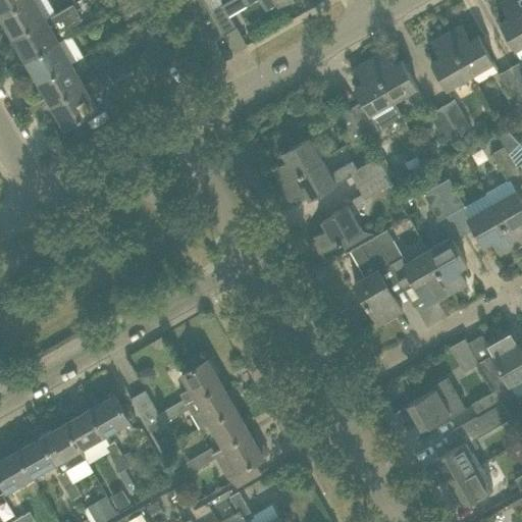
[(0,0),(0,11),(2,14),(27,0),(0,0)]
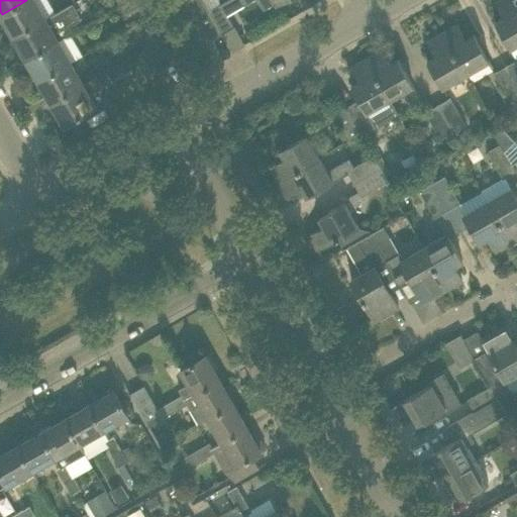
[(34,0),(26,0),(2,14),(14,36),(45,18),(34,0)]
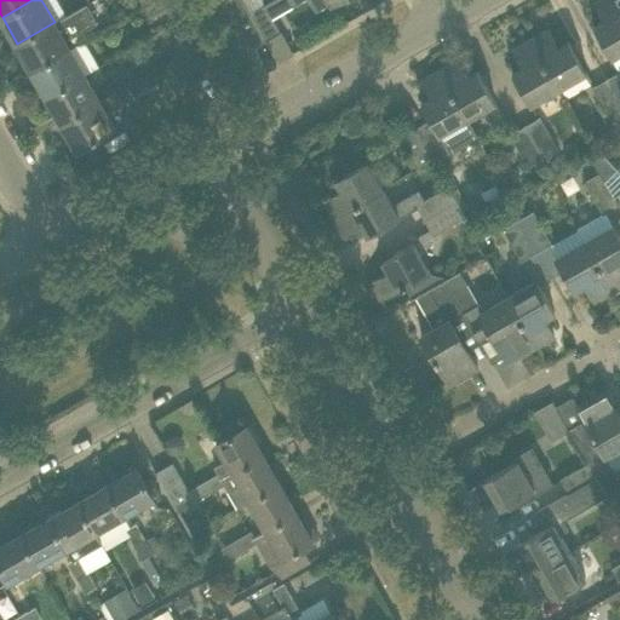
[(161,0),(154,0),(144,6),(150,16),(166,7),(161,0)]
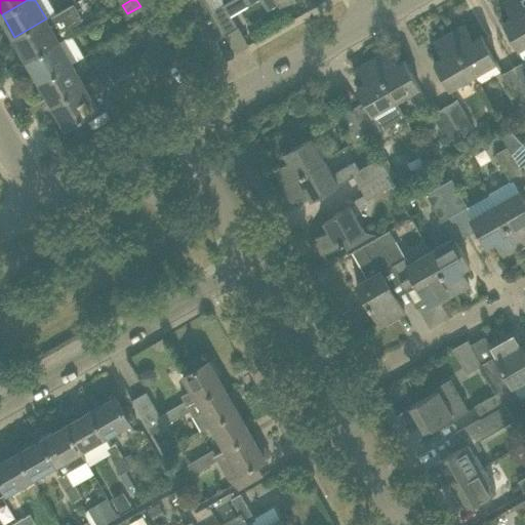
[(212,41),(225,34),(212,11),(205,0),(190,0),(212,41)]
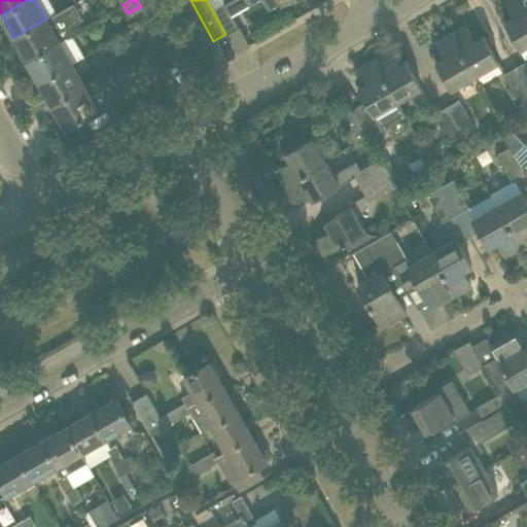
[(232,0),(224,4),(232,15),(256,0),(265,0),(270,8),(284,0),(232,0)]
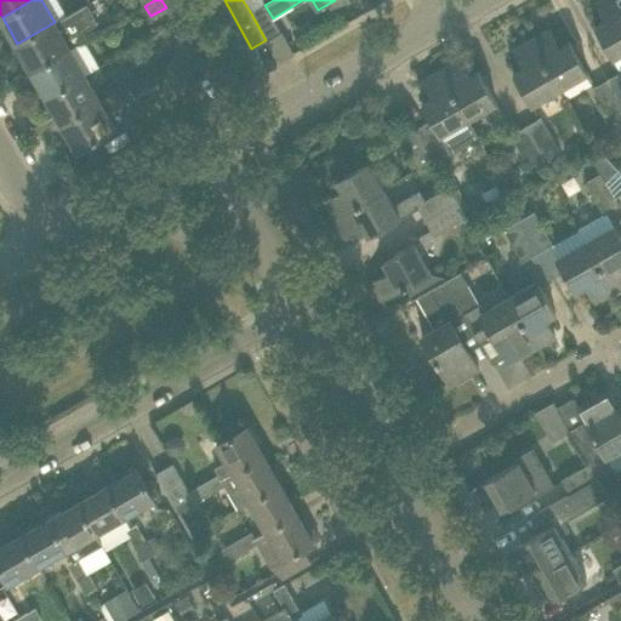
[(605,21),(594,26),(613,57),(620,51),(620,6),(617,0),(598,0),(594,3),(605,21)]
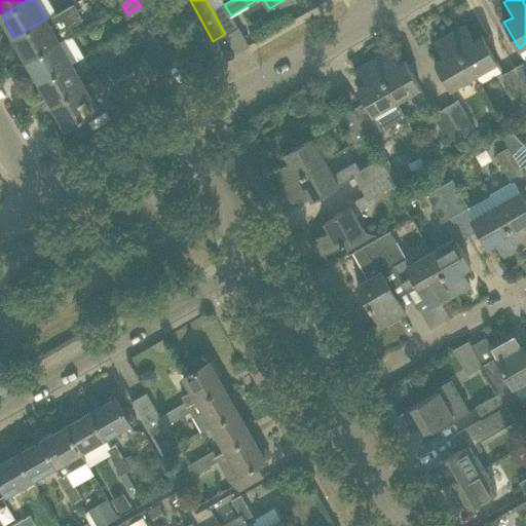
[(59,41),(54,35),(83,19),(74,2),(46,19),(14,37),(27,59),(59,41)]
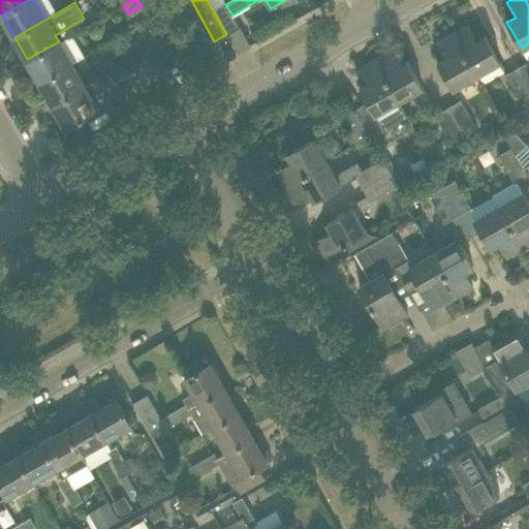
[(214,11),(226,34),(239,27),(232,16),(225,4),(214,11)]
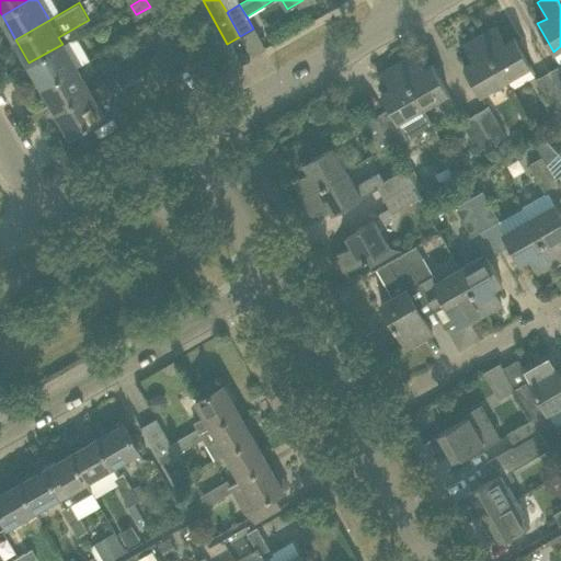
[(480,35),(505,79),(530,65),(515,36),(505,42),(496,25),(480,35)]
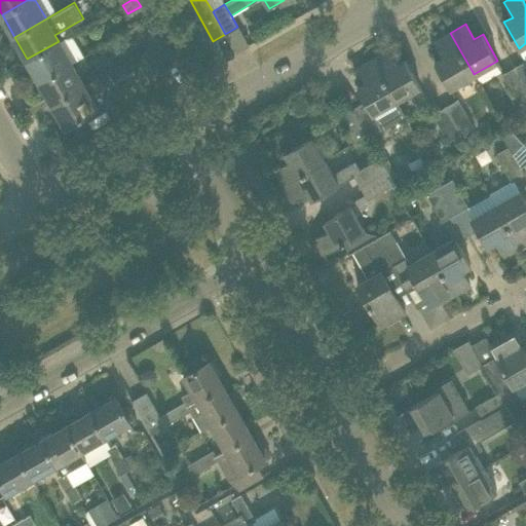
[(139,35),(147,49),(153,46),(166,69),(178,62),(156,25),(139,35)]
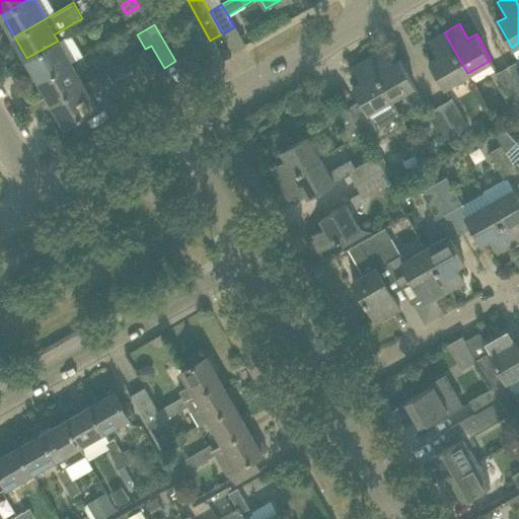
[(465,74),(467,73),(444,32),(429,42),(437,56),(429,61),(444,87),(465,74)]
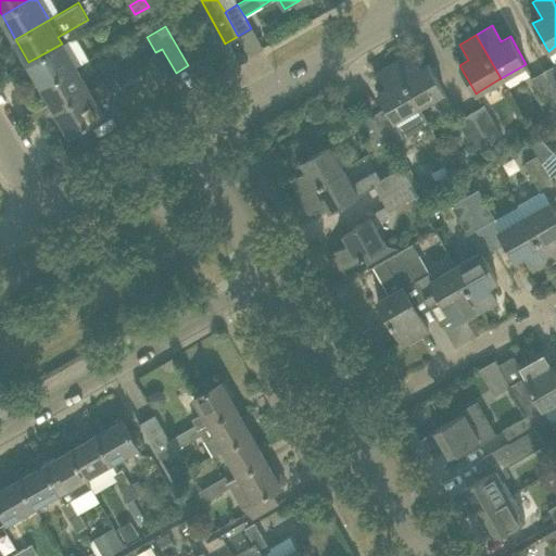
[(42,86),(75,66),(62,43),(28,62),(42,86)]
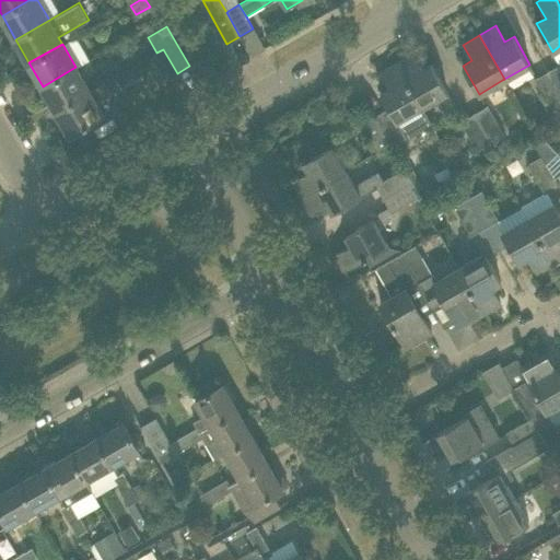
[(177,73),(163,49),(156,53),(152,56),(165,80),(177,73)]
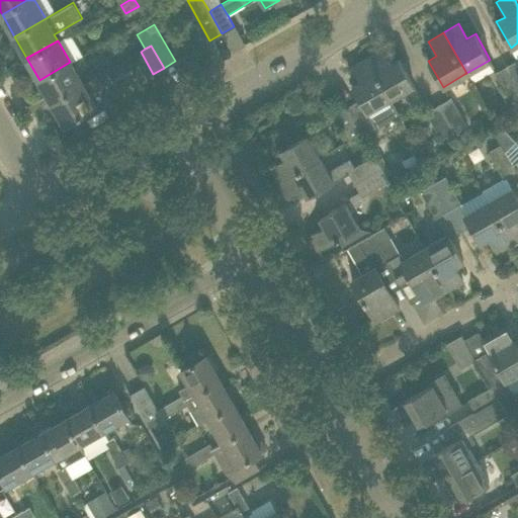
[(391,98),(414,85),(399,59),(391,64),(381,49),(367,58),(391,98)]
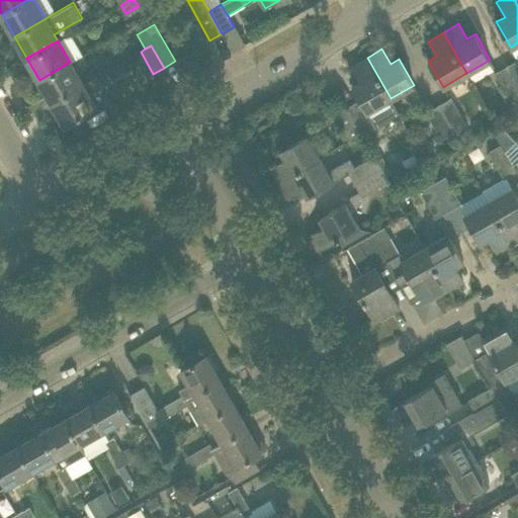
[(359,99),(347,106),(362,134),(375,125),(376,128),(400,115),(391,98),(367,58),(352,66),(360,81),(352,86),(359,99)]
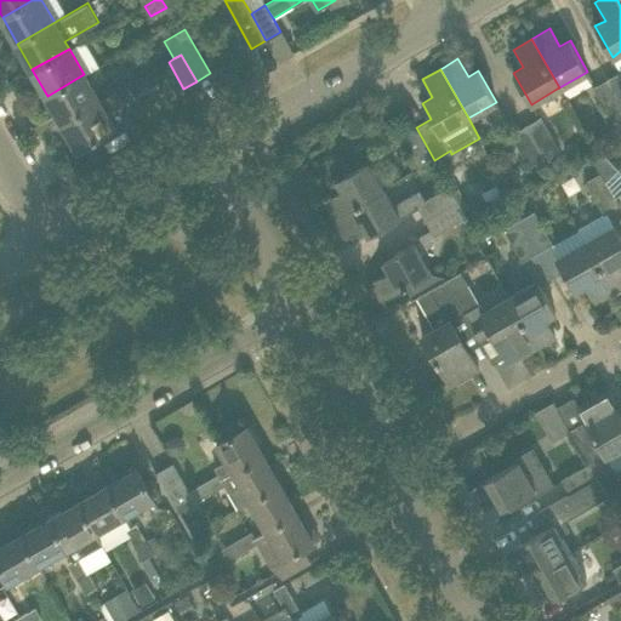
[(620,69),(608,78),(620,100),(620,69)]
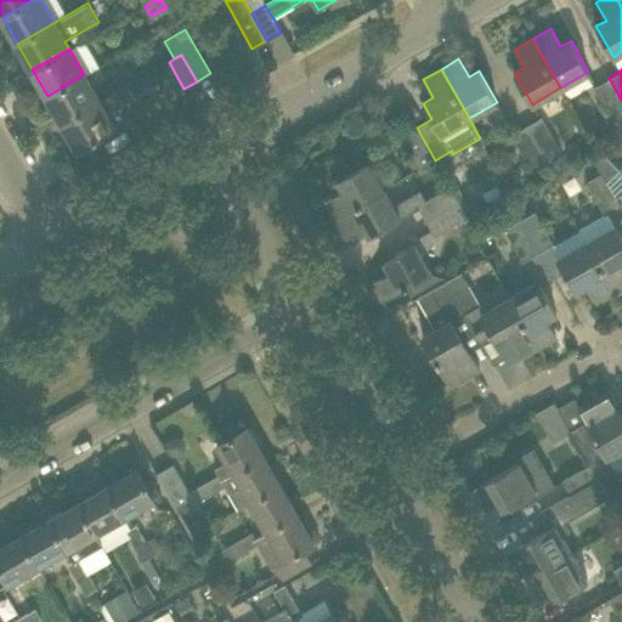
[(52,114),(58,125),(100,101),(84,74),(47,96),(56,112),(52,114)]
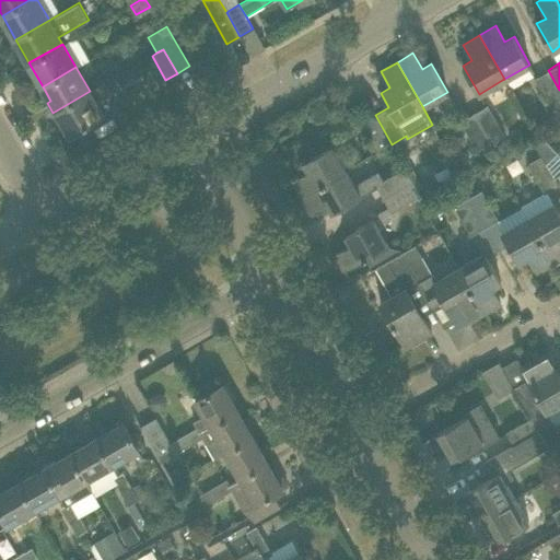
[(559,90),(548,70),(535,78),(559,121),(559,90)]
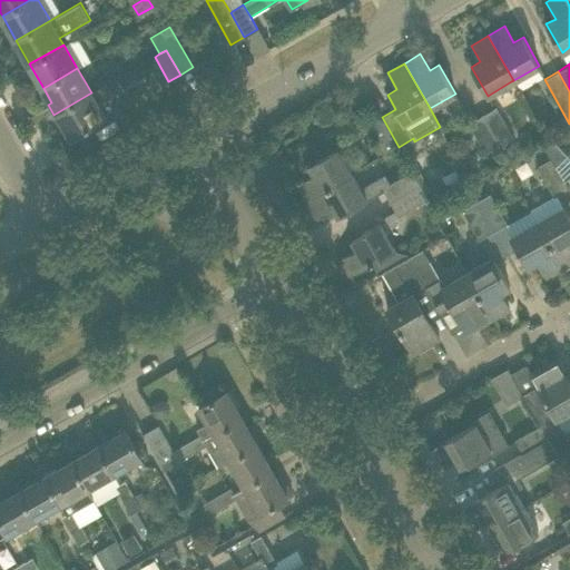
[(53,115),(59,124),(62,121),(71,137),(106,117),(97,104),(112,95),(106,84),(91,92),(53,115)]
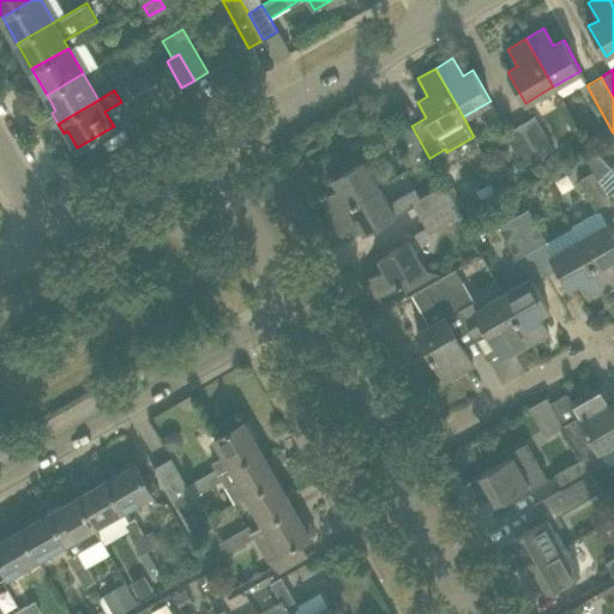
[(535,114),(519,124),(539,156),(553,146),(535,114)]
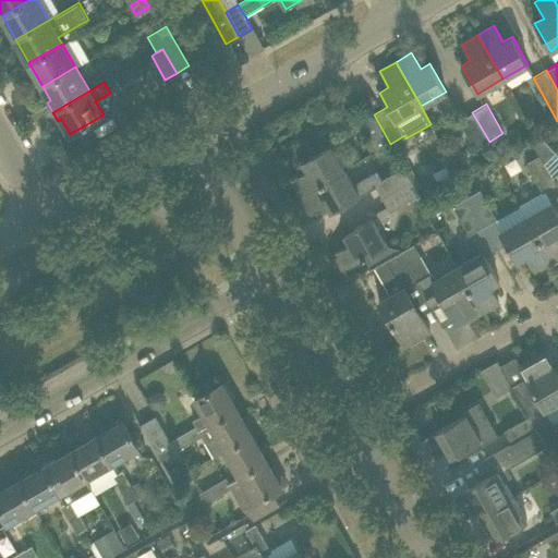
[(489,142),(472,112),(459,120),(475,149),(489,142)]
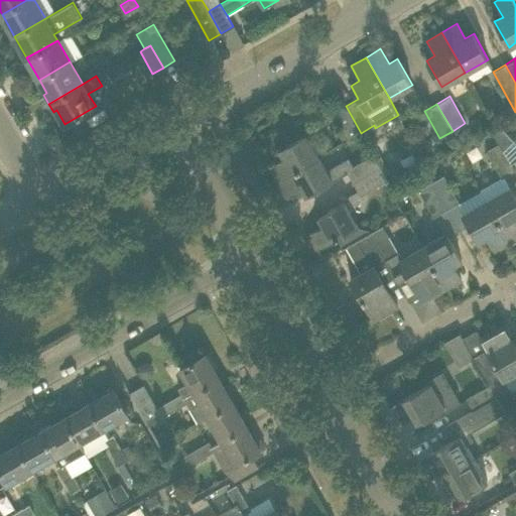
[(346,106),(333,113),(343,130),(348,140),(361,133),(346,106)]
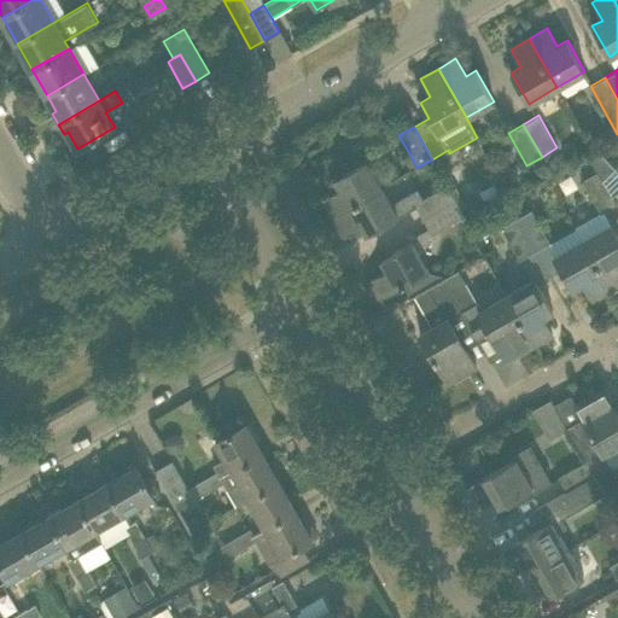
[(598,151),(589,156),(598,170),(602,180),(614,168),(611,163),(604,157),(598,151)]
